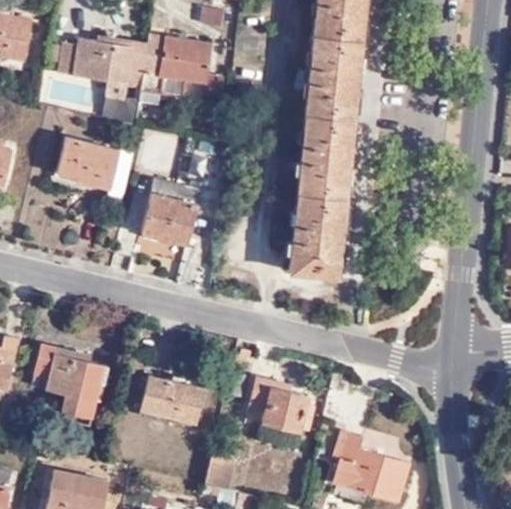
[(343,275),(367,0),(318,0),(294,271),(343,275)]
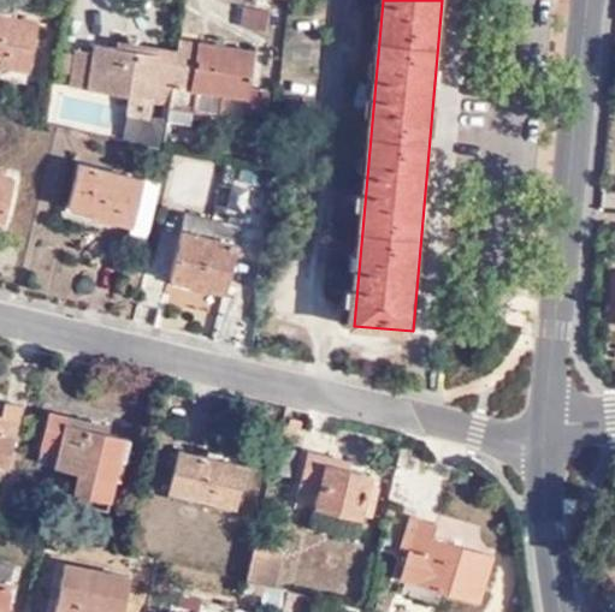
[(266,31),(272,10),(246,4),(241,25),(266,31)]
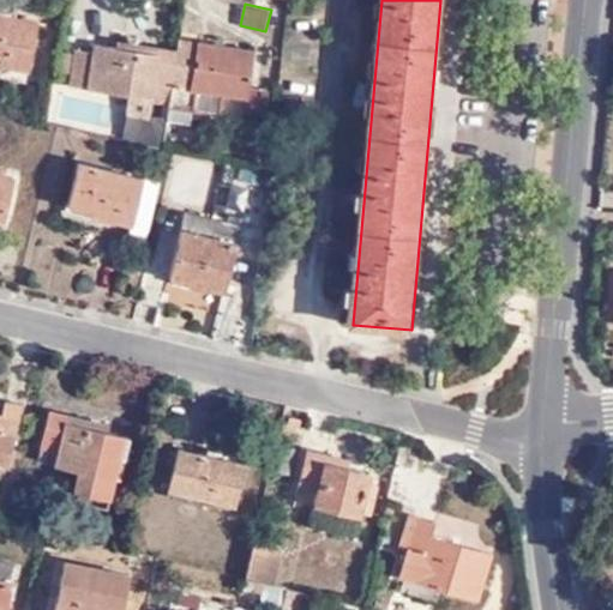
[(0,61),(5,64),(4,70),(31,74),(42,25),(0,17),(0,61)]
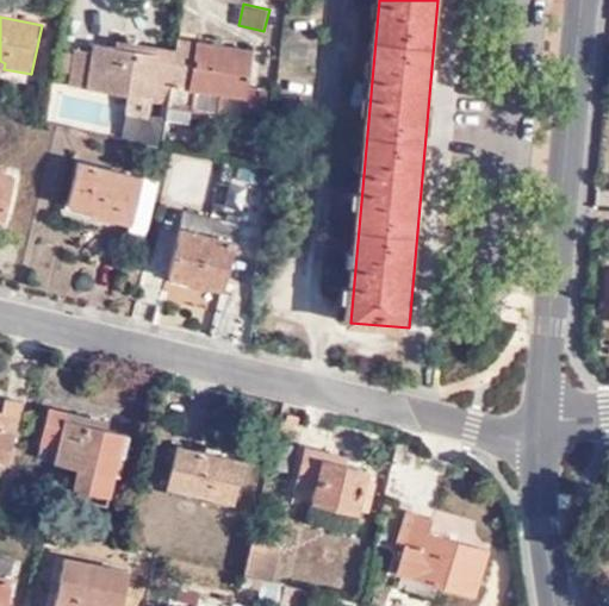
[(254,54),(179,42),(178,55),(173,89),(169,110),(221,117),(223,98),(247,100),(254,54)]
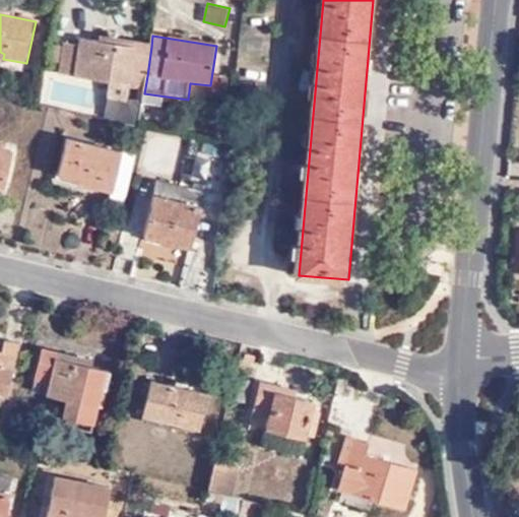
[(115,48),(116,41),(101,39),(100,46),(115,48)]
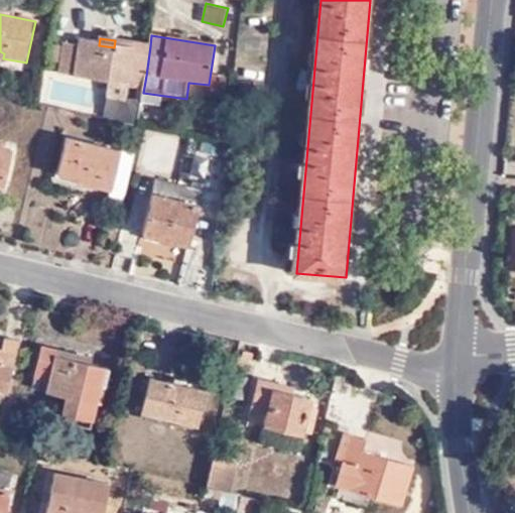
[(146,76),(150,46),(115,40),(114,47),(99,45),(82,43),(81,47),(65,45),(61,75),(111,83),(128,86),(129,74),(146,76)]
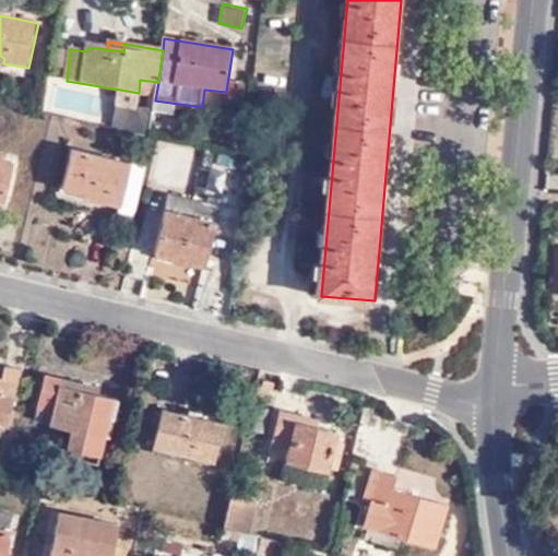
[(260,44),(259,57),(289,57),(289,44),(260,44)]
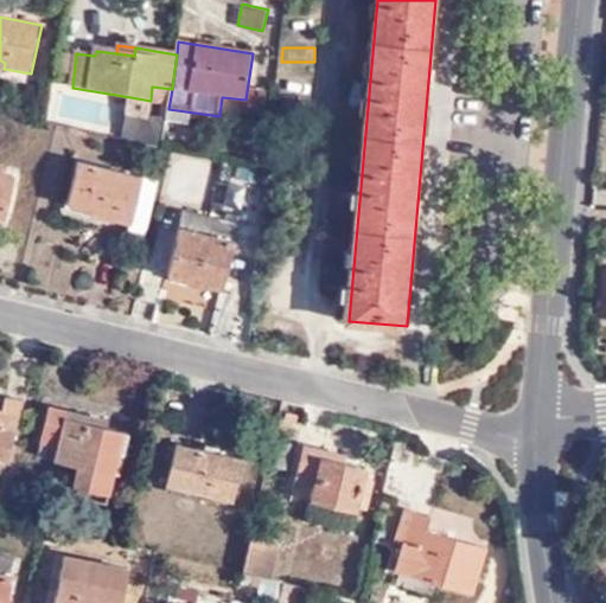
[(148,116),(151,101),(131,97),(128,114),(148,116)]
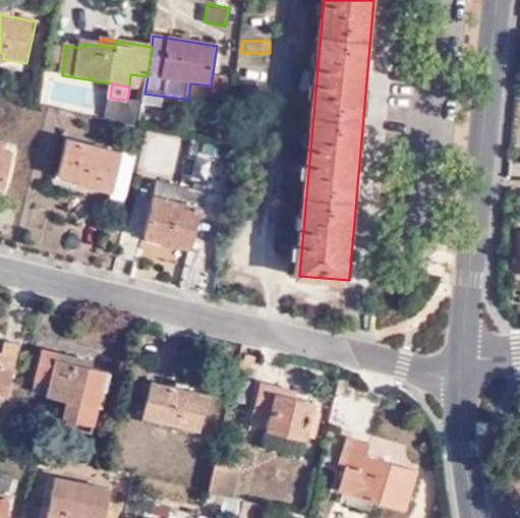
[(154,137),(147,173),(182,179),(188,144),(154,137)]
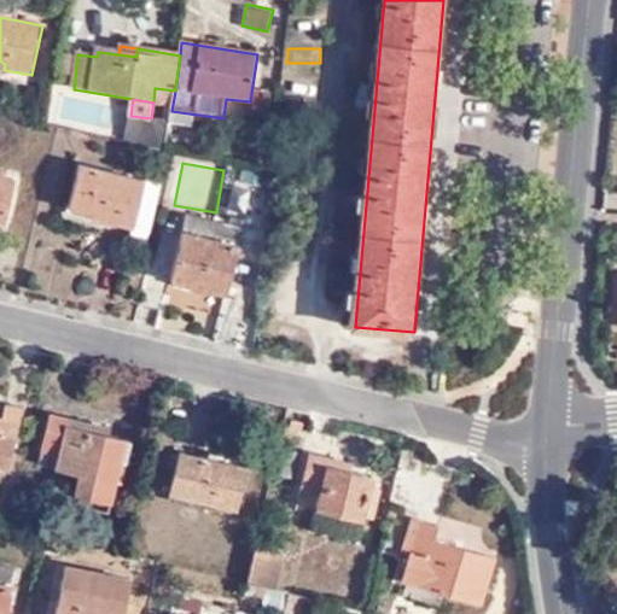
[(134,231),(145,181),(79,164),(70,206),(88,211),(88,220),(134,231)]
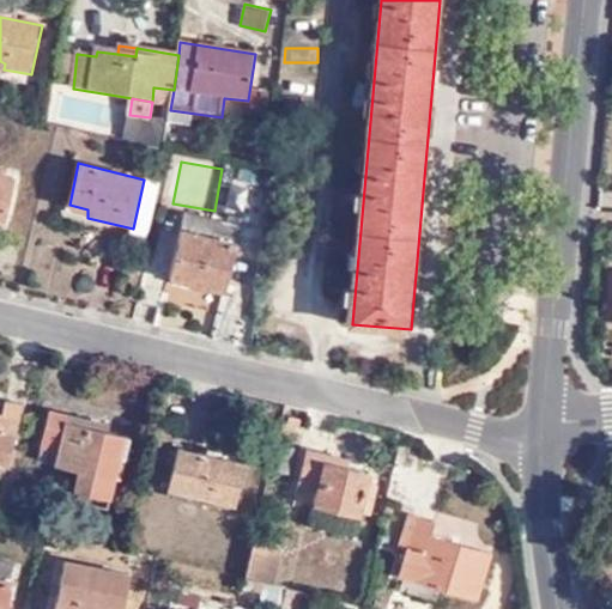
[(0,224),(5,226),(16,180),(0,175),(0,224)]
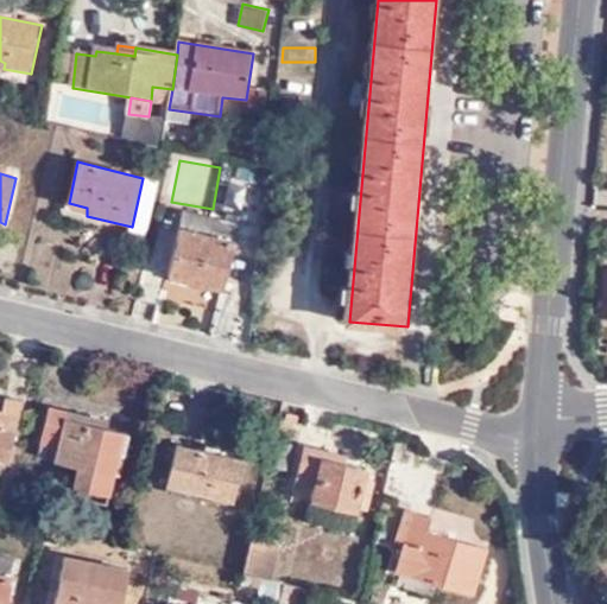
[(158,182),(143,178),(132,227),(128,240),(145,243),(158,182)]
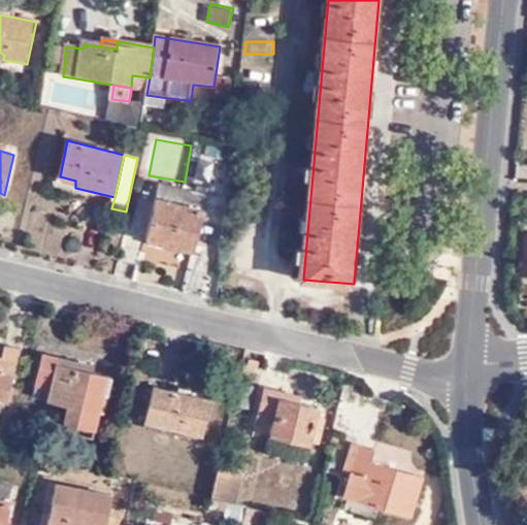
[(195,228),(202,199),(155,186),(143,242),(184,252),(190,227),(195,228)]
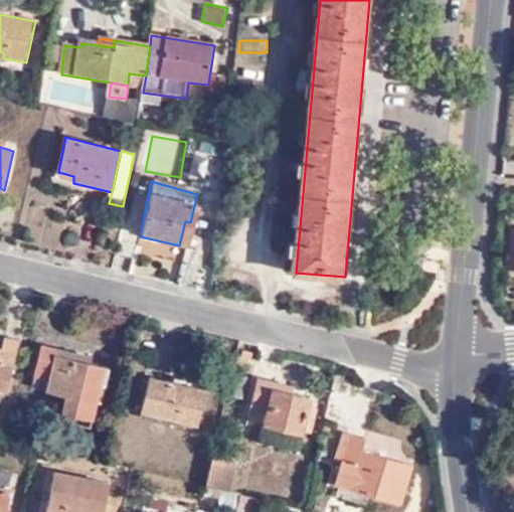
[(0,388),(12,343),(0,339),(0,388)]
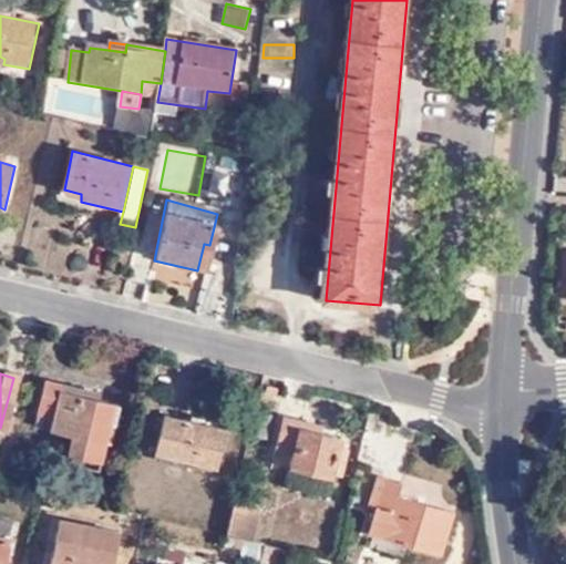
[(105,448),(114,407),(98,402),(79,398),(81,392),(43,383),(35,414),(52,419),(49,432),(71,438),(67,455),(101,463),(105,448)]
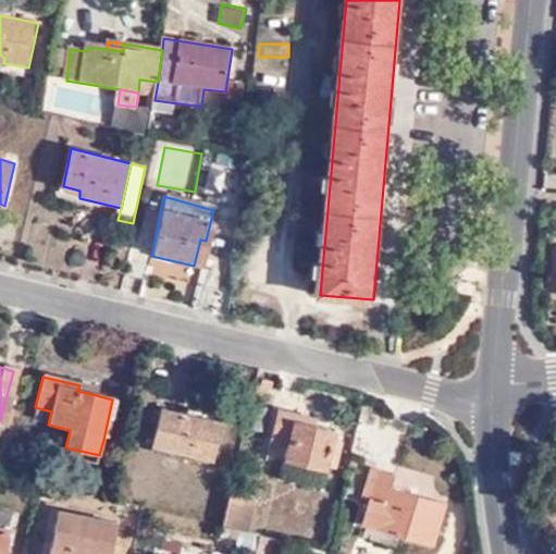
[(210,464),(219,428),(160,414),(150,450),(210,464)]
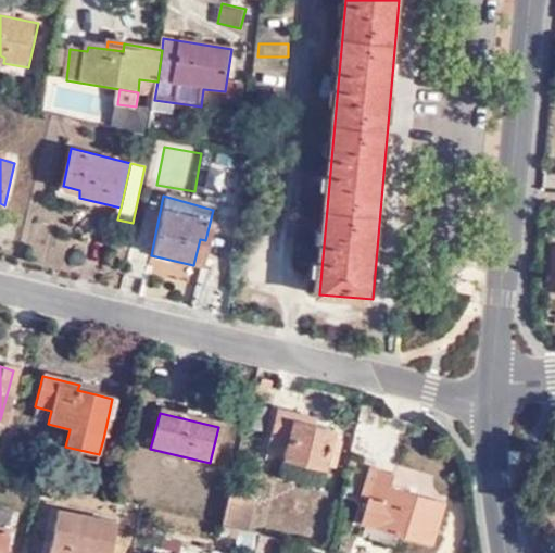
[(297,428),(298,422),(281,417),(274,449),(288,453),(285,464),(325,474),(333,437),(315,432),(297,428)]
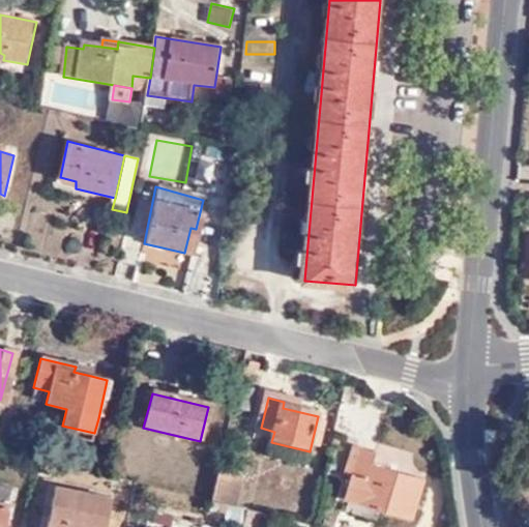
[(301,406),(284,402),(283,408),(300,412),(301,406)]
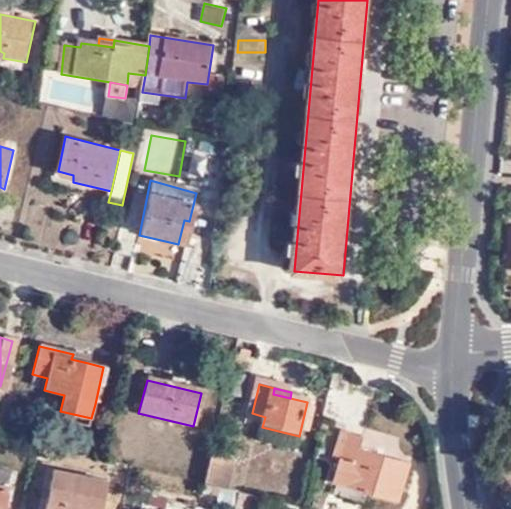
[(400,501),(409,463),(358,450),(361,439),(341,434),(335,461),(341,463),(336,487),(400,501)]
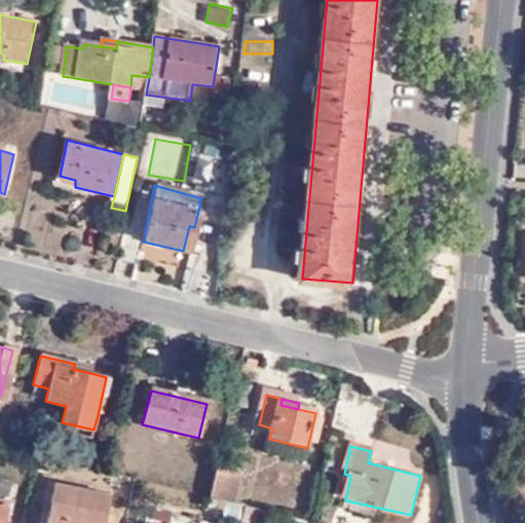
[(239,476),(219,471),(213,502),(233,507),(239,476)]
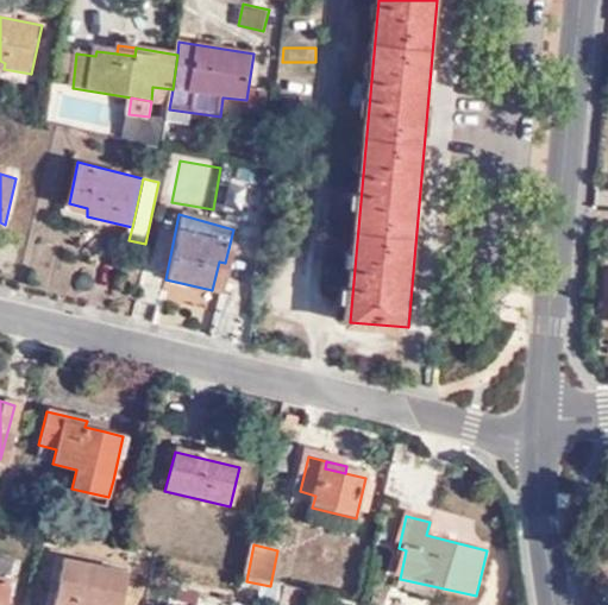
[(270,586),(276,587),(284,552),(277,550),(270,586)]
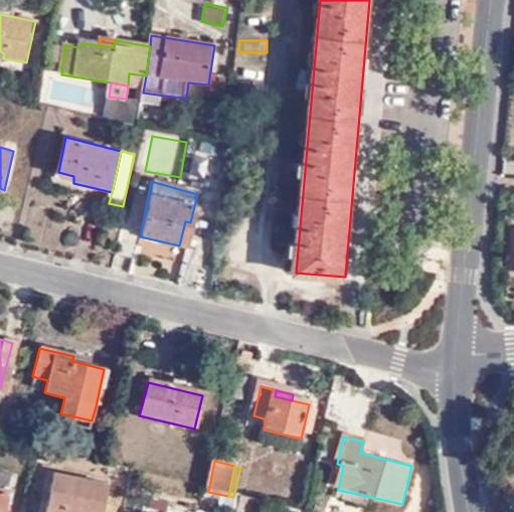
[(9,511),(16,476),(0,472),(0,511),(4,511),(4,510),(6,511),(9,511)]
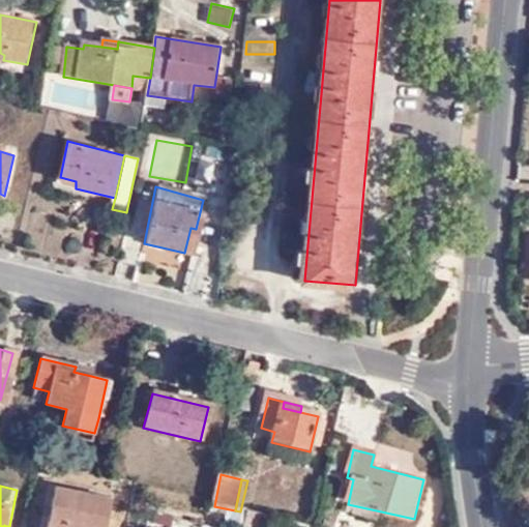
[(108,526),(112,504),(57,493),(50,526),(108,526)]
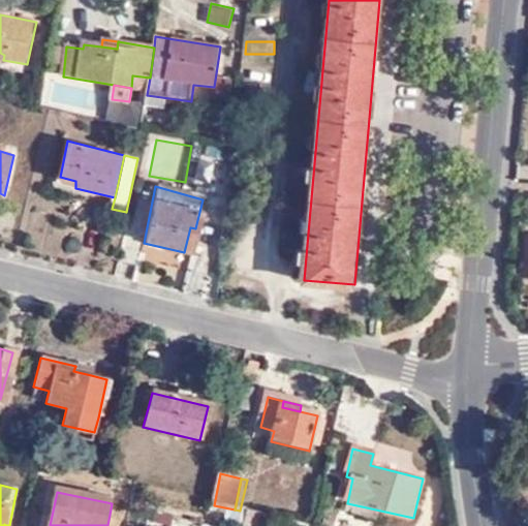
[(248,513),(246,525),(273,525),(275,520),(248,513)]
